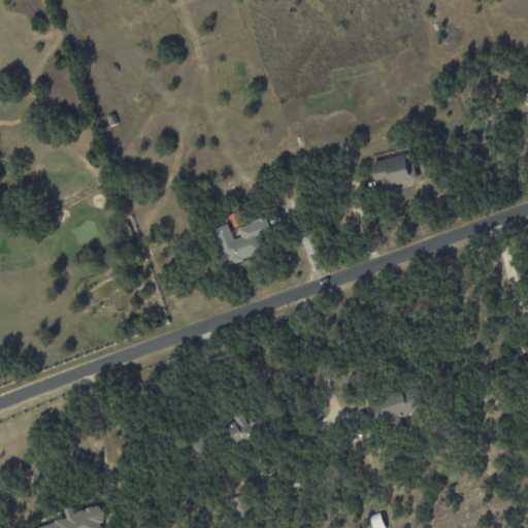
[(417,180),(409,153),(372,163),(380,191),(417,180)]
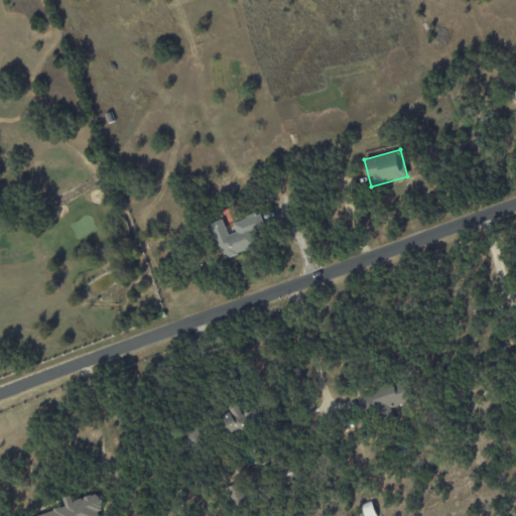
[(211,223),(222,257),(269,243),(260,214),(233,223),(236,232),(228,235),(223,219),(211,223)]
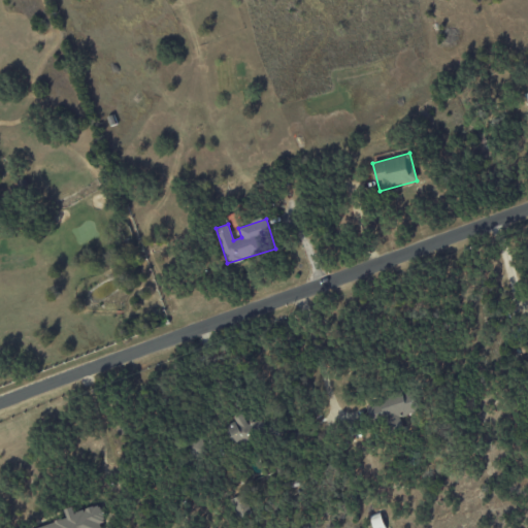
[(417,409),(408,389),(365,407),(373,427),(417,409)]
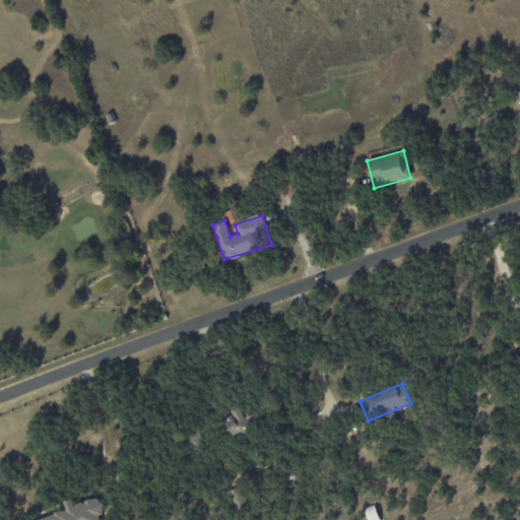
[(221,421),(232,441),(252,429),(240,405),(232,410),(234,414),(221,421)]
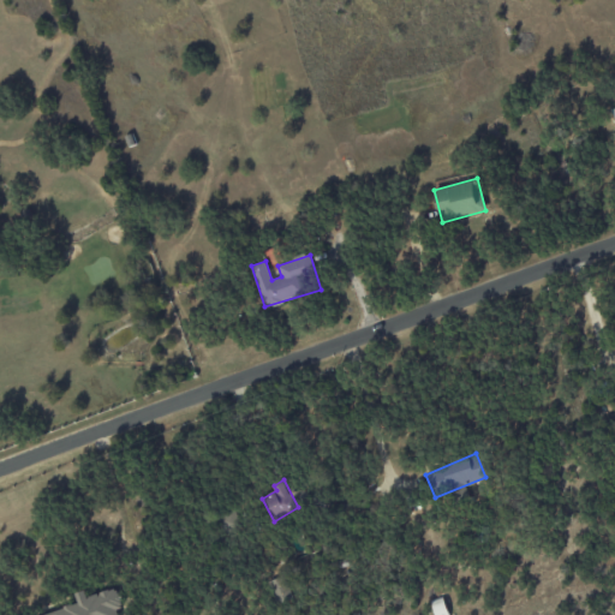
[(278,607),(296,597),(284,574),(266,584),(278,607)]
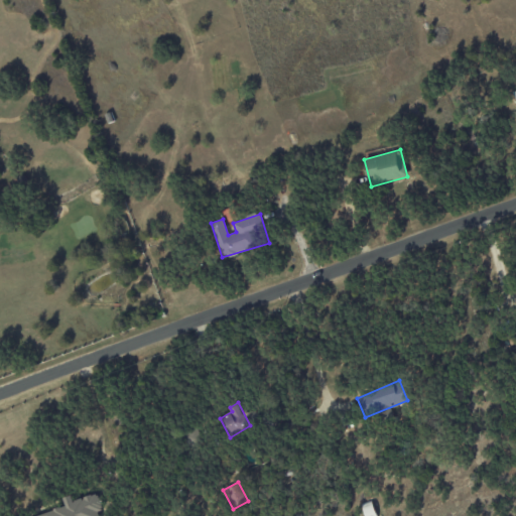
[(104,515),(97,494),(74,501),(72,496),(63,498),(67,507),(36,515),(104,515)]
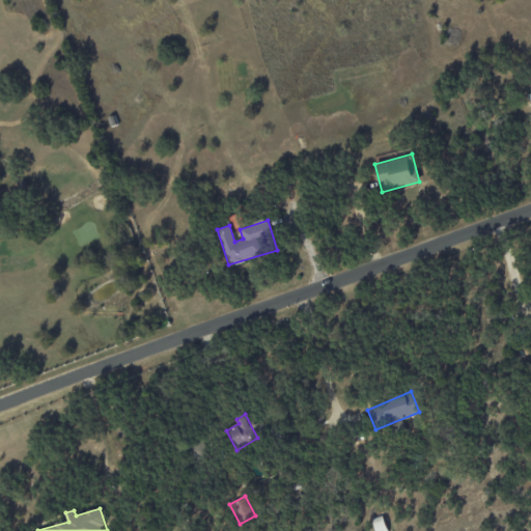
[(387,530),(382,519),(372,524),(375,530),(387,530)]
